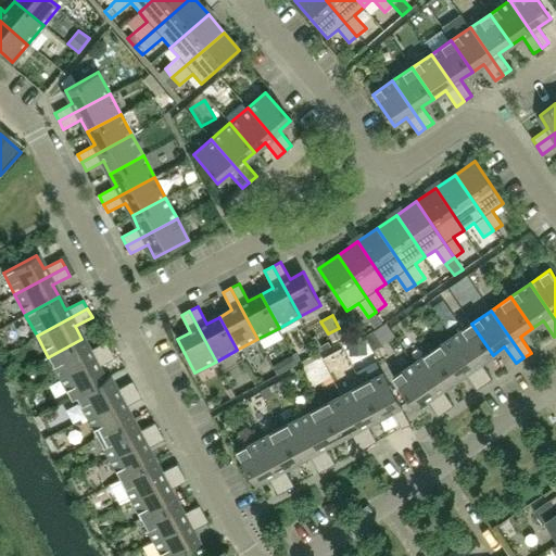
[(493,355),(471,324),(452,337),(484,384),(492,379),(481,363),(493,355)]
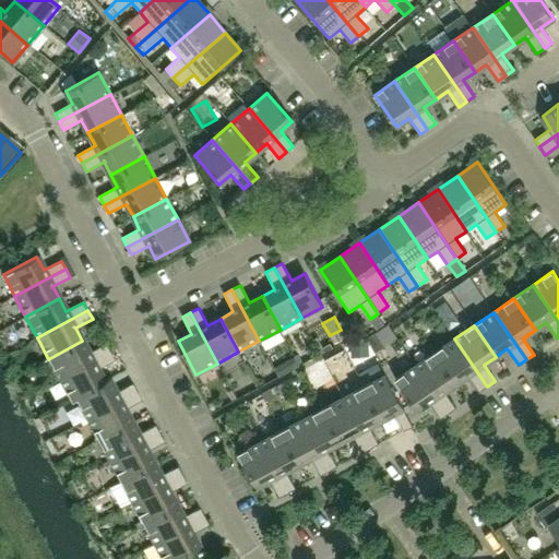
[(342,331),(330,336),(334,344),(345,339),(342,331)]
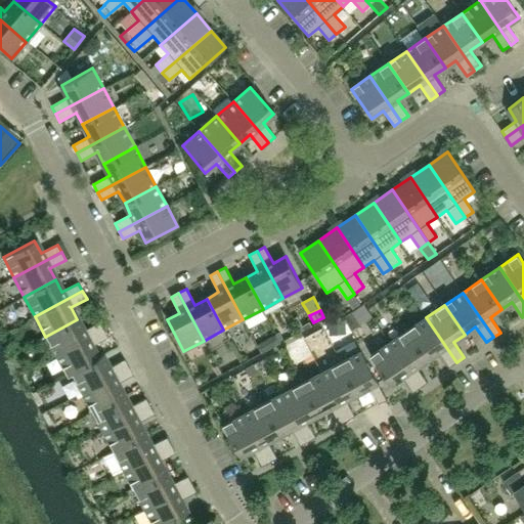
[(352,312),(345,317),(351,331),(359,324),(352,312)]
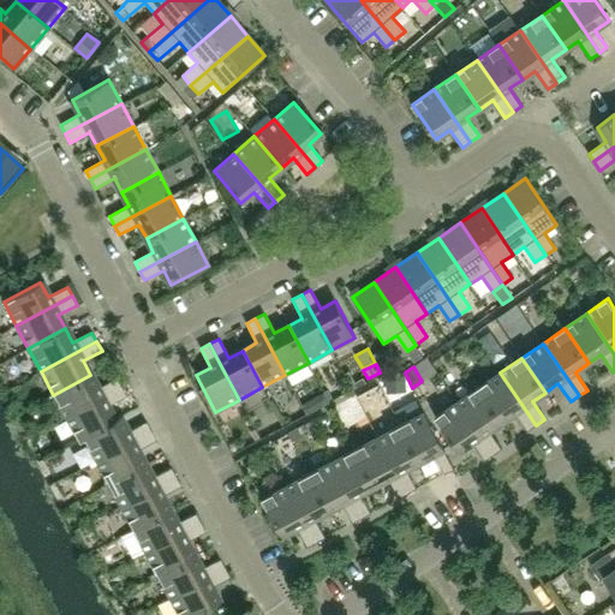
[(536,425),(500,372),(478,388),(502,422),(515,413),(527,431),(536,425)]
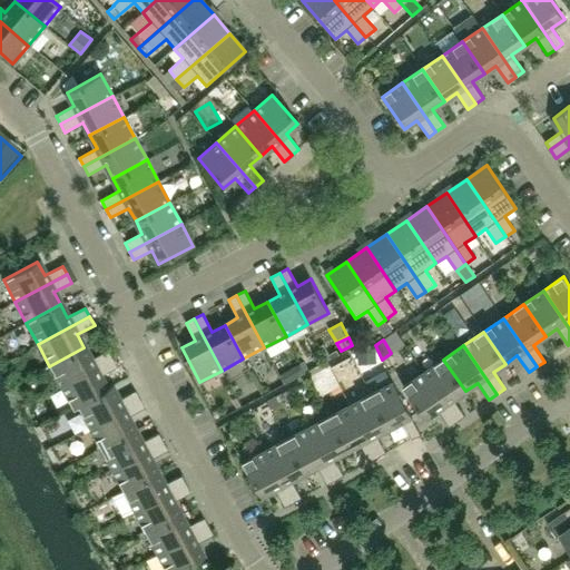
[(375,346),(356,347),(357,365),(376,364),(375,346)]
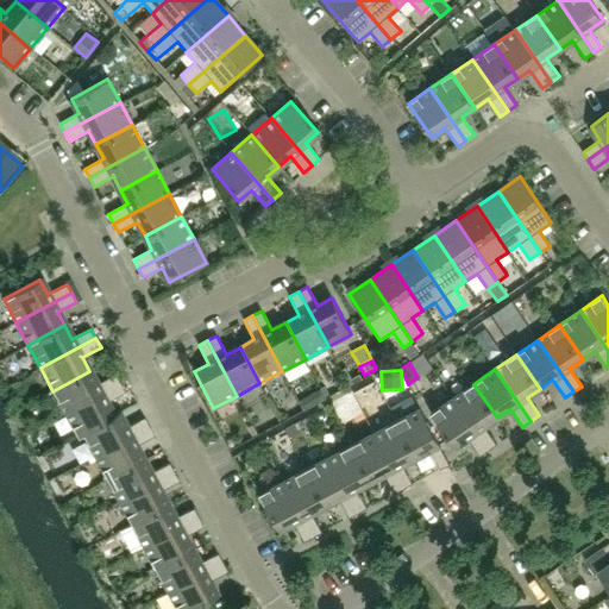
[(64,414),(120,384),(115,375),(96,385),(89,371),(52,391),(64,414)]
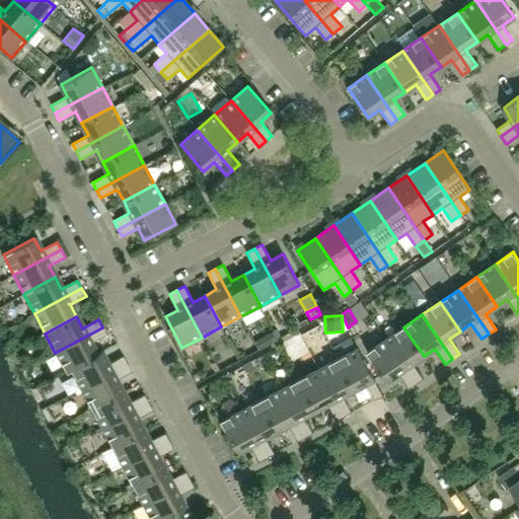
[(96,355),(90,344),(106,335),(102,327),(55,353),(66,372),(70,370),(96,355)]
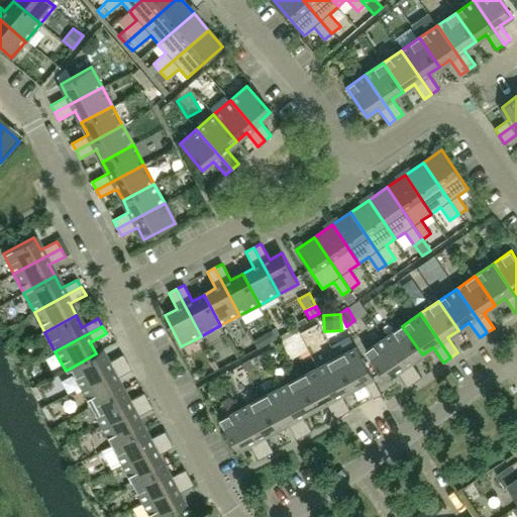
[(422,354),(402,326),(384,338),(414,383),(422,377),(411,363),(422,354)]
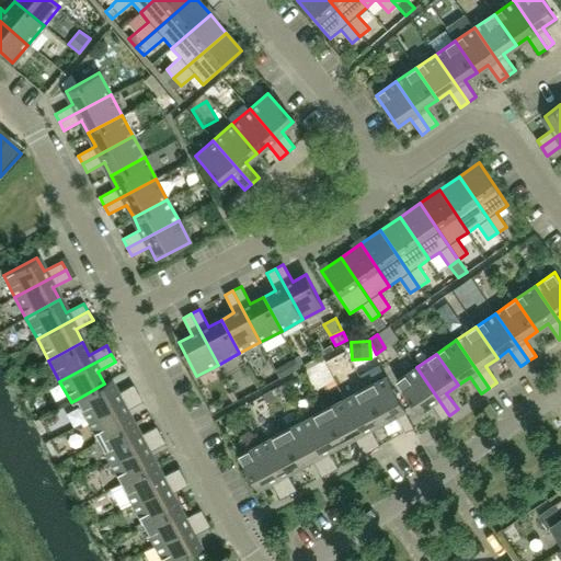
[(295,357),(287,362),(293,371),(300,367),(295,357)]
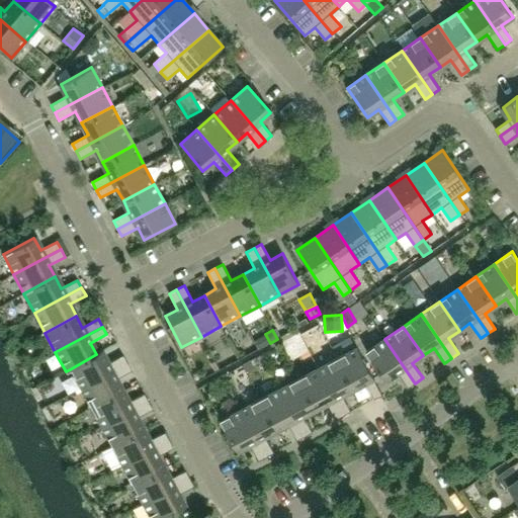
[(415,383),(384,339),(366,351),(386,380),(398,372),(409,387),(415,383)]
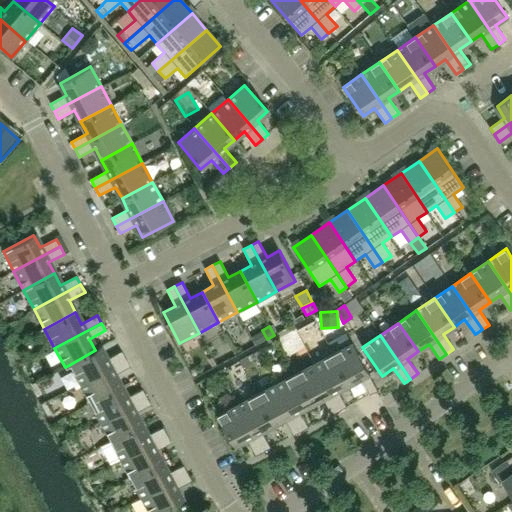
[(370,374),(353,343),(334,353),(351,384),(362,378),(370,394),(378,390),(369,374),(370,374)]
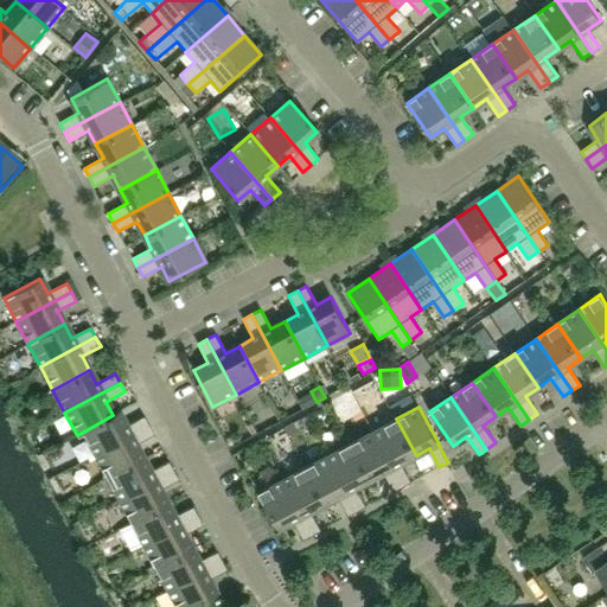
[(94,455),(149,426),(145,416),(126,427),(117,411),(113,415),(82,433),(94,455)]
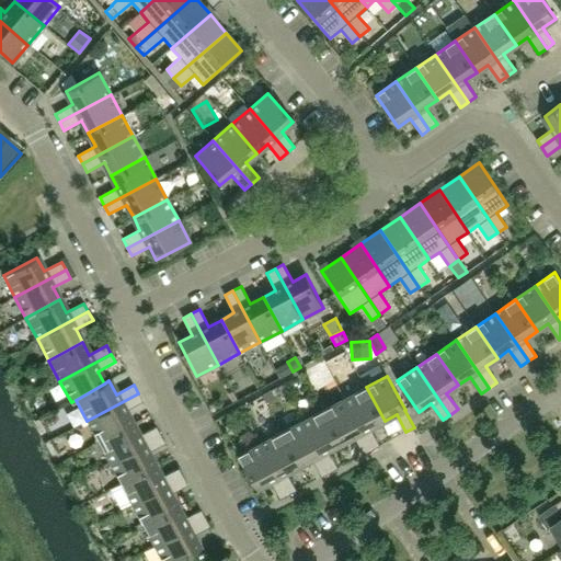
[(385,421),(366,387),(345,399),(373,449),(380,446),(370,428),(385,421)]
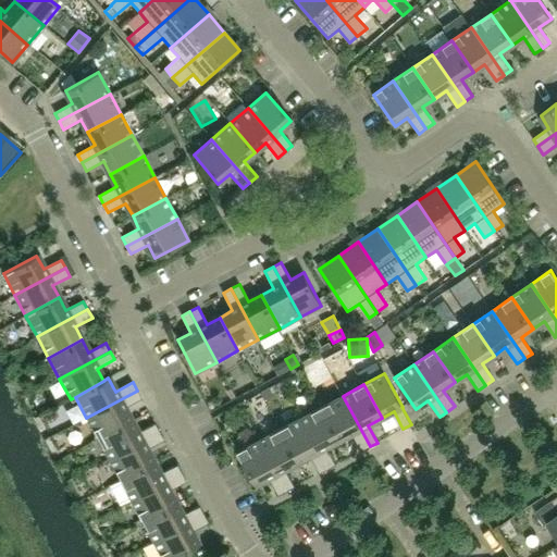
[(131,421),(124,408),(141,398),(137,391),(86,418),(97,438),(131,421)]
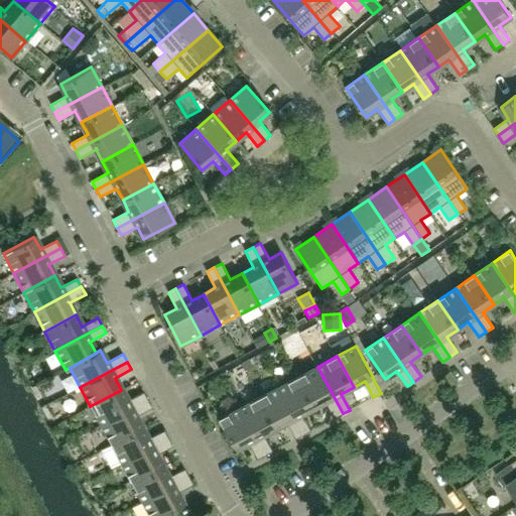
[(343,413),(317,367),(298,377),(314,408),(326,402),(335,418),(343,413)]
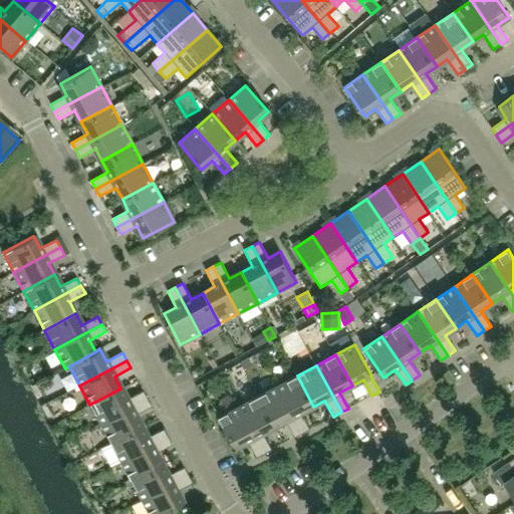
[(313,407),(297,375),(277,386),(302,433),(310,429),(301,413),(313,407)]
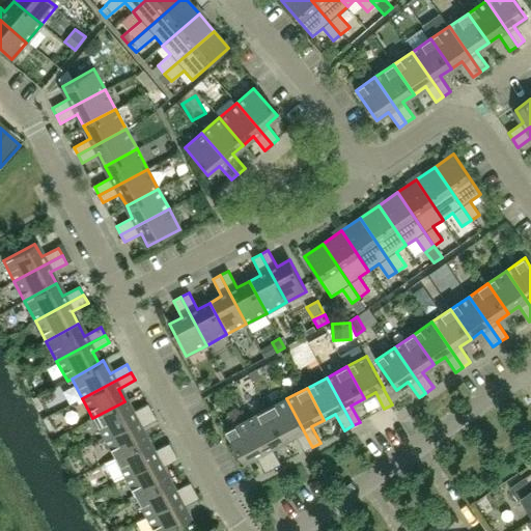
[(312,447),(286,398),(267,410),(283,441),(296,435),(305,451),(312,447)]
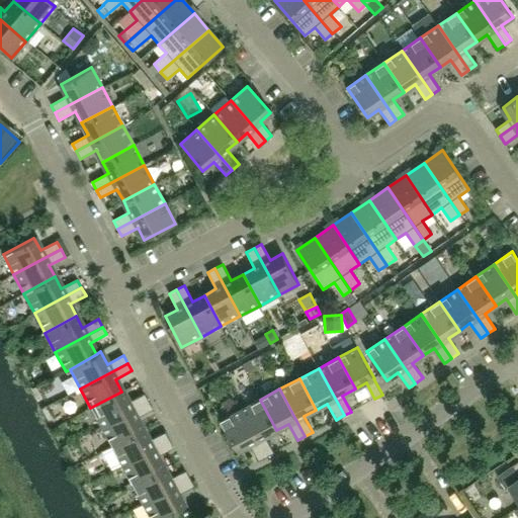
[(101,427),(148,402),(144,394),(127,403),(121,392),(90,408),(101,427)]
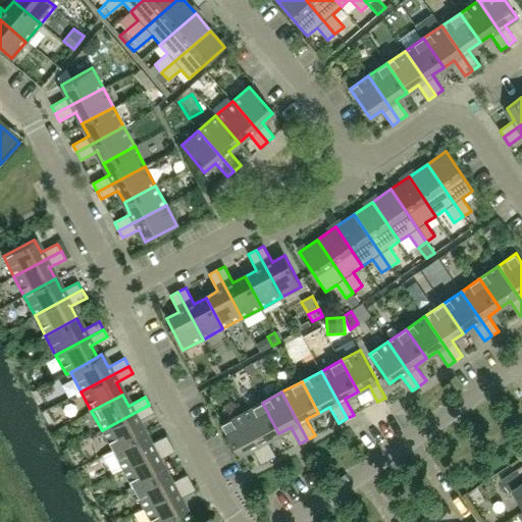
[(278,433),(262,403),(243,413),(268,461),(276,456),(267,439),(278,433)]
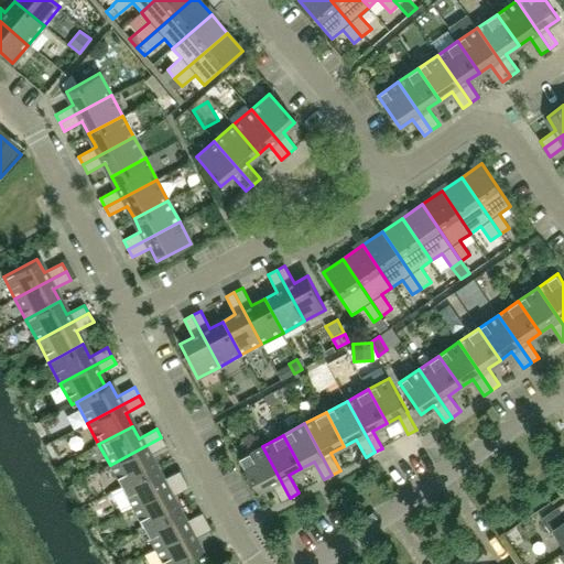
[(155,468),(148,455),(165,445),(161,437),(110,465),(121,486),(155,468)]
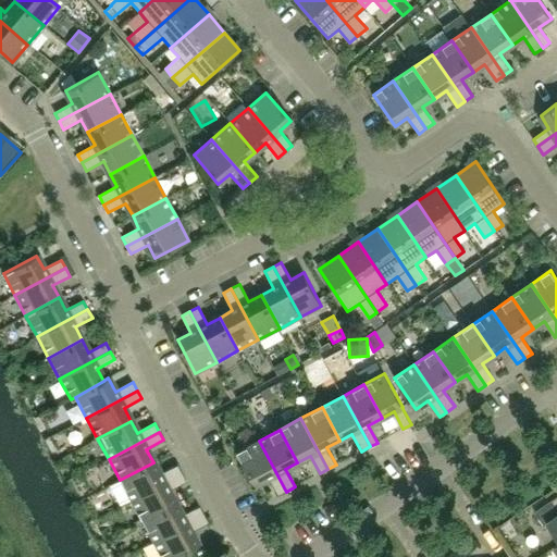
[(286,492),(259,441),(237,452),(256,485),(269,478),(279,495),(286,492)]
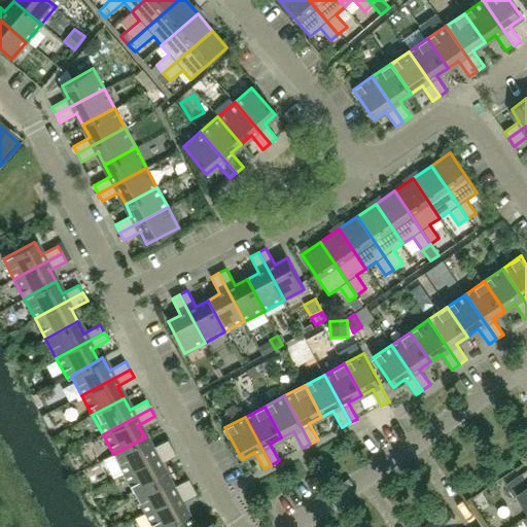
[(124,473),(172,448),(167,440),(151,449),(145,437),(113,454),(124,473)]
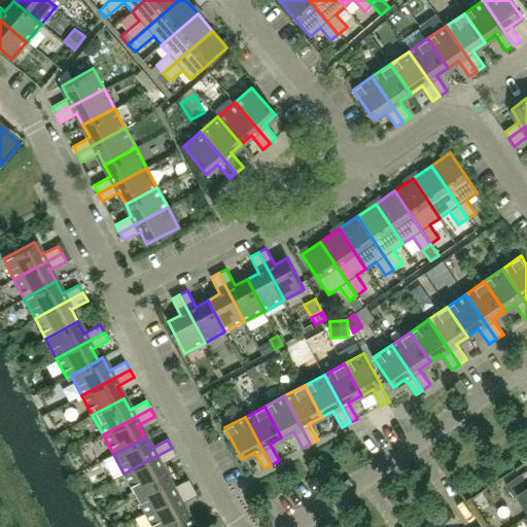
[(166,477),(160,464),(175,455),(172,448),(124,473),(134,494),(166,477)]
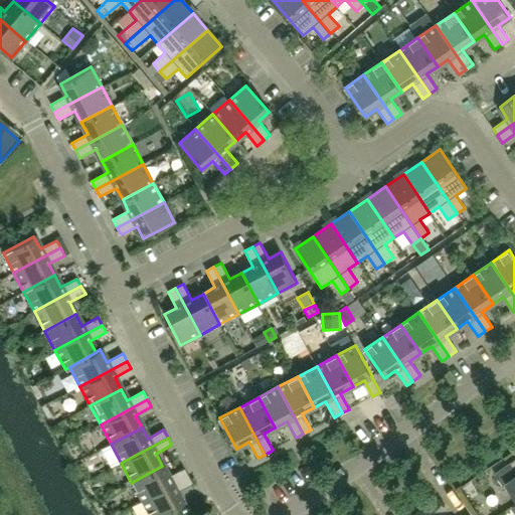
[(514,459),(494,474),(503,487),(506,484),(514,497),(514,459)]
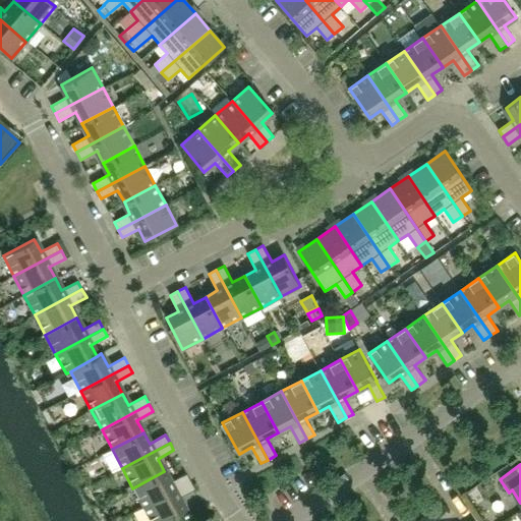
[(143,508),(190,482),(186,473),(170,482),(164,471),(132,488),(143,508)]
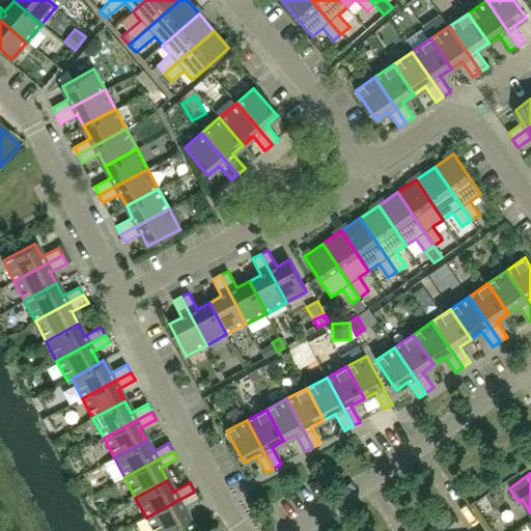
[(167,530),(189,520),(182,507),(198,498),(194,492),(146,518),(152,530),(167,530)]
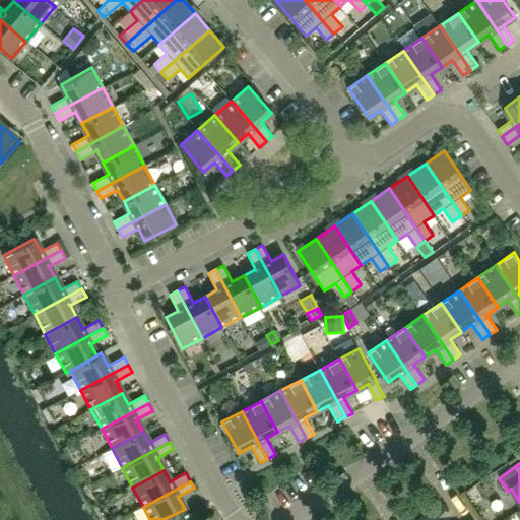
[(448,503),(459,519),(468,514),(457,497),(448,503)]
